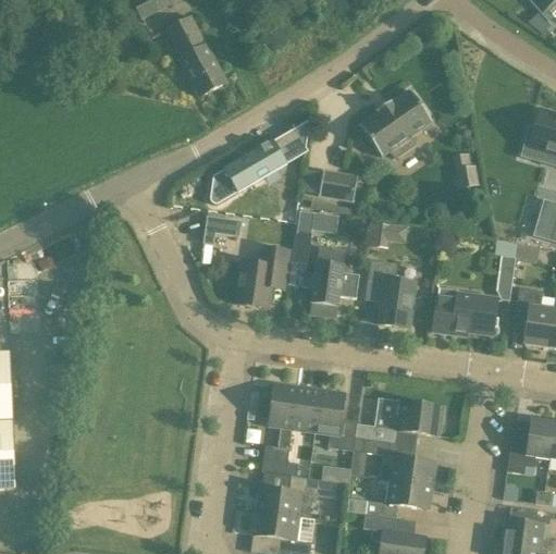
[(133,0),(143,19),(176,0),(119,0),(121,4),(130,0),(133,0)]
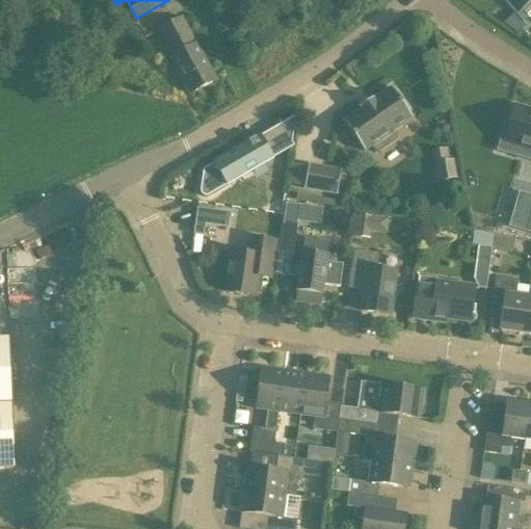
[(507,0),(518,11),(528,0),(507,0)]
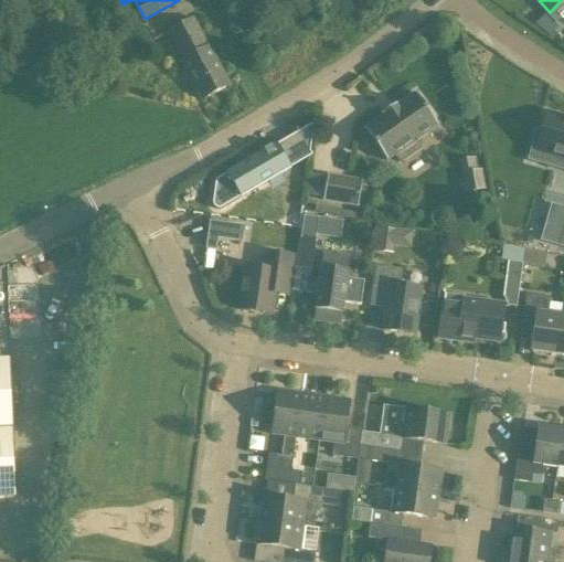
[(231,82),(210,43),(203,30),(194,14),(167,30),(182,59),(203,97),(231,82)]
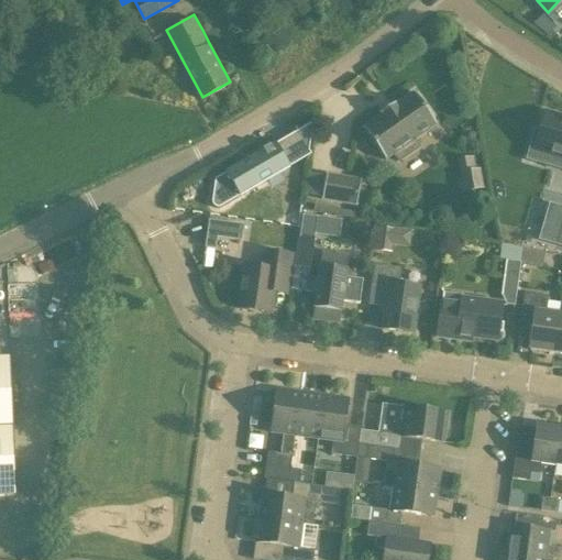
[(415,90),(363,127),(386,158),(394,153),(399,160),(420,145),(415,138),(437,123),(415,90)]
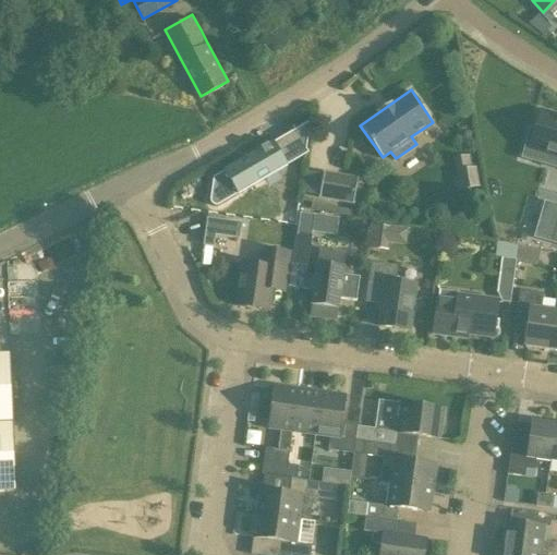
[(531,128),(523,153),(547,159),(549,151),(556,153),(556,115),(540,110),(535,129),(531,128)]
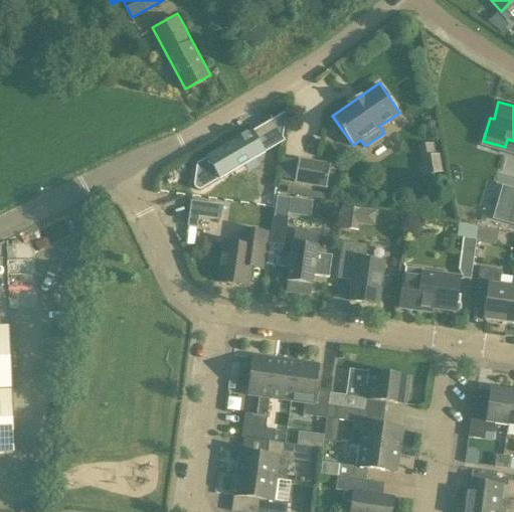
[(287,109),(270,119),(283,141),(287,109)]
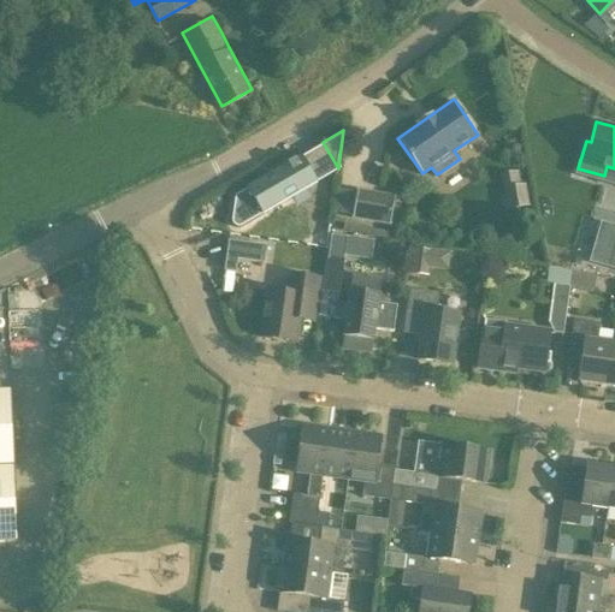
[(235,192),(231,218),(232,220),(232,223),(235,224),(237,225),(240,226),(241,225),(242,225),(244,224),(318,182),(302,154),(235,192)]
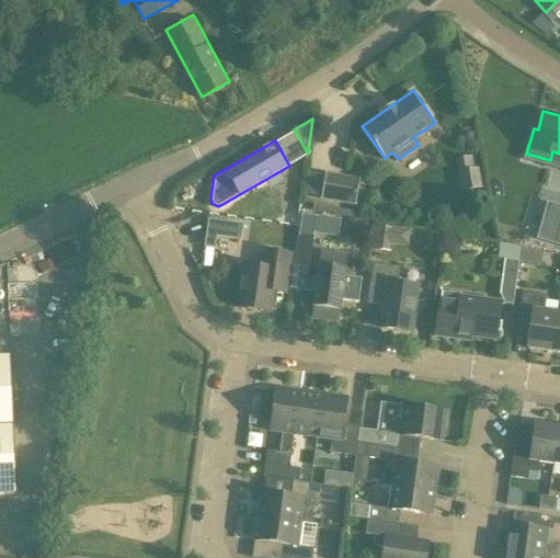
[(470,154),(456,156),(463,190),(477,186),(470,154)]
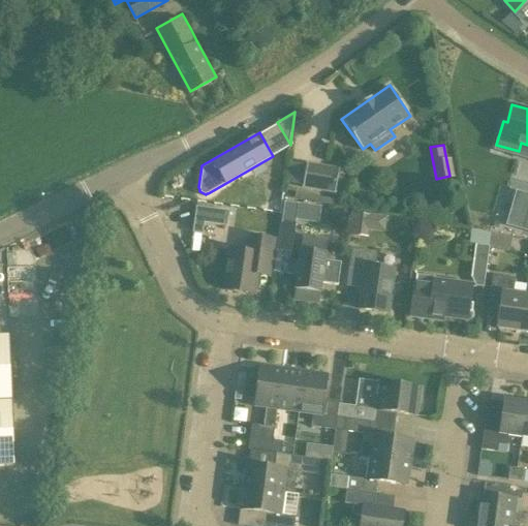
[(307,161),(303,185),(336,191),(340,167),(307,161)]
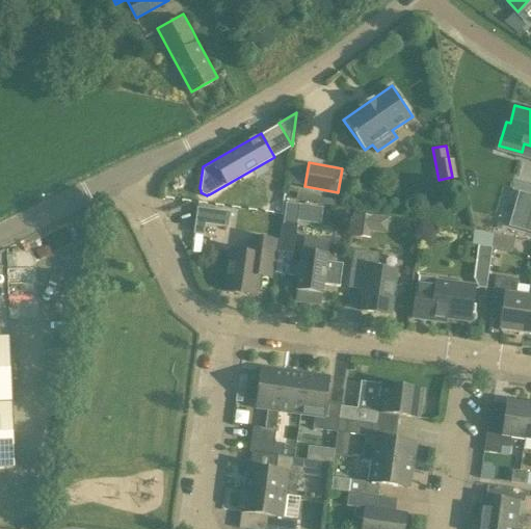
[(229,225),(231,210),(197,205),(194,232),(204,233),(206,221),(229,225)]
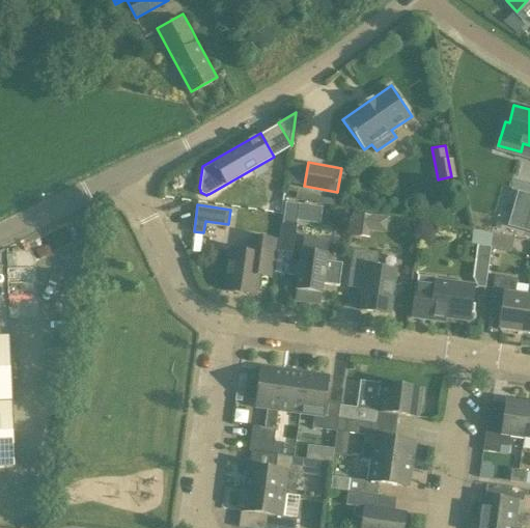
[(357,213),(354,234),(370,237),(371,221),(387,223),(388,216),(371,214),(357,213)]
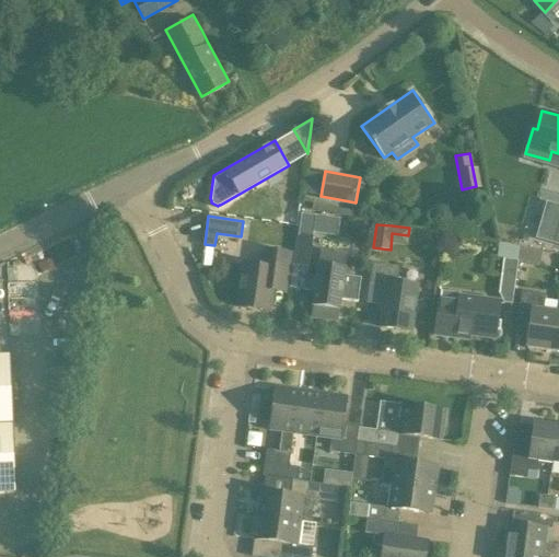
[(310,265),(314,235),(299,233),(294,263),(310,265)]
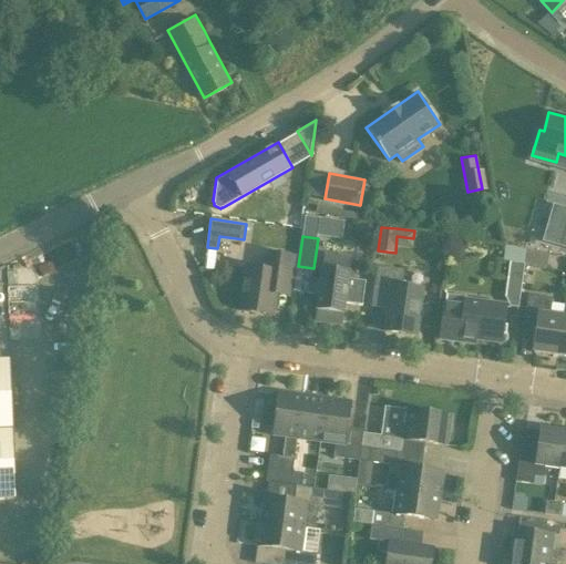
[(523,274),(525,260),(527,247),(505,243),(504,258),(511,259),(506,295),(511,305),(520,306),(523,274)]
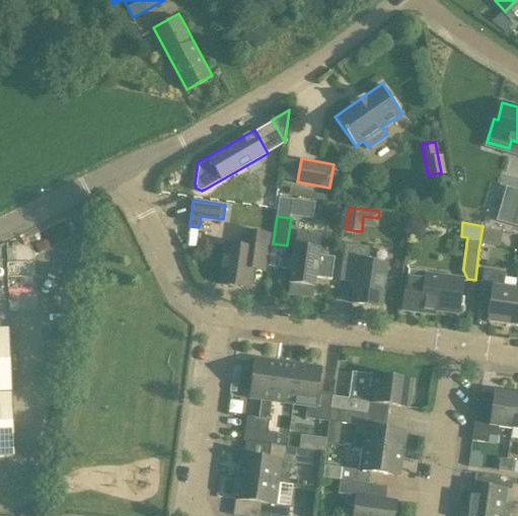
[(266,261),(269,233),(246,229),(243,245),(227,243),(221,282),(249,286),(253,259),(266,261)]
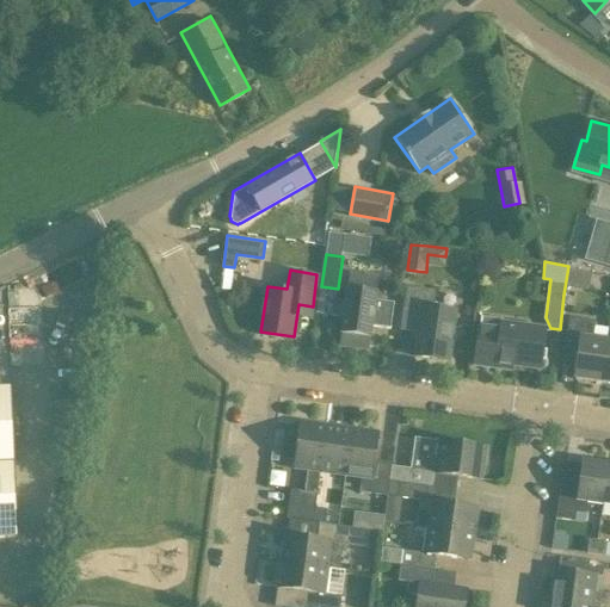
[(375,304),(380,274),(350,271),(346,298),(334,297),(332,313),(344,314),(340,344),(369,347),(374,316),(368,316),(369,303),(375,304)]
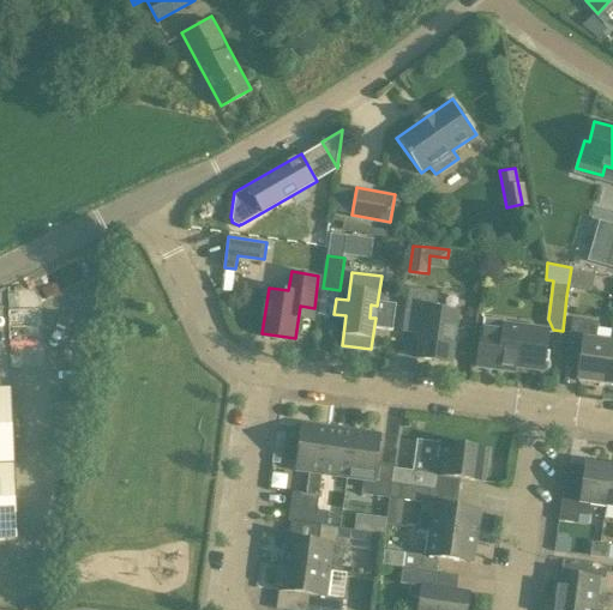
[(403,330),(421,332),(419,355),(452,360),(458,310),(438,308),(439,289),(409,285),(403,330)]
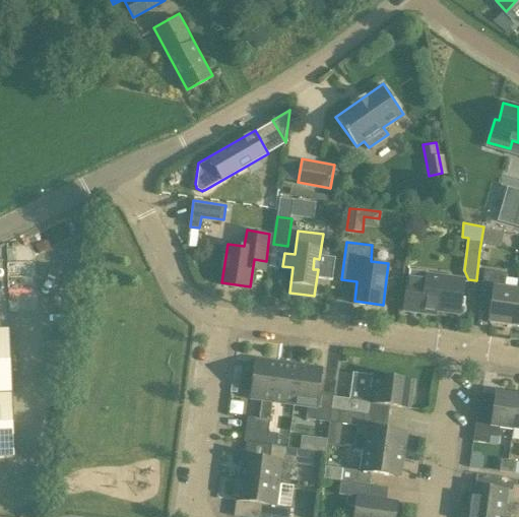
[(460,312),(464,278),(429,273),(429,270),(410,267),(404,309),(436,313),(437,309),(460,312)]
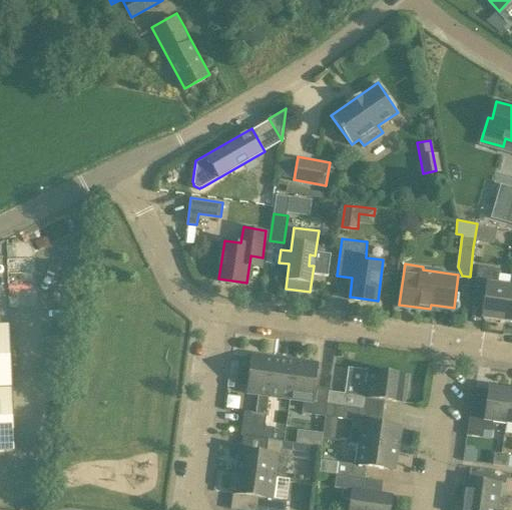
[(484,316),(505,319),(510,283),(498,282),(500,268),(478,265),(475,289),(487,290),(484,316)]
